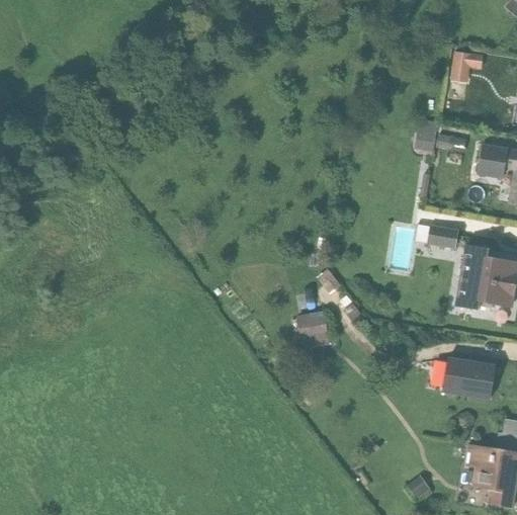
[(508,0),(504,5),(516,16),(516,0),(508,0)]
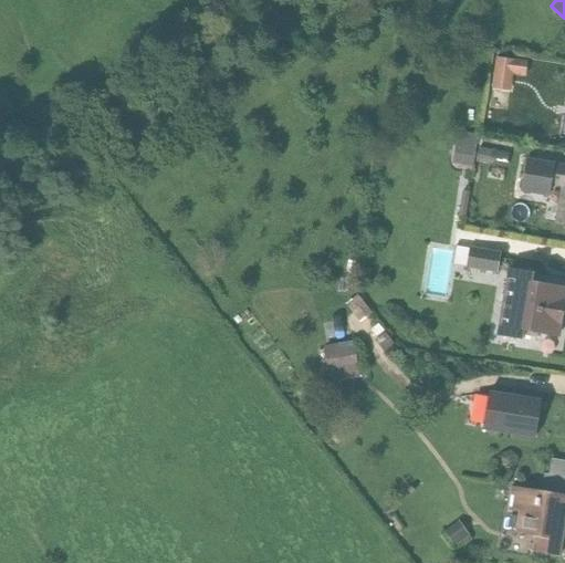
[(518,69),(531,70),(533,55),(502,51),(497,82),(515,84),(518,69)]
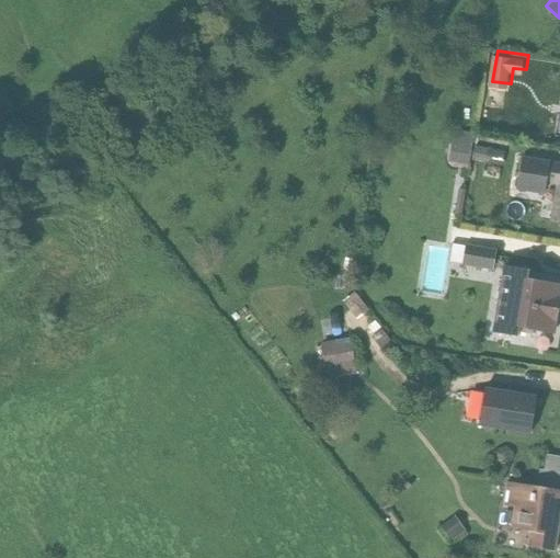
[(453,156),(472,161),(480,131),(460,126),(453,156)]
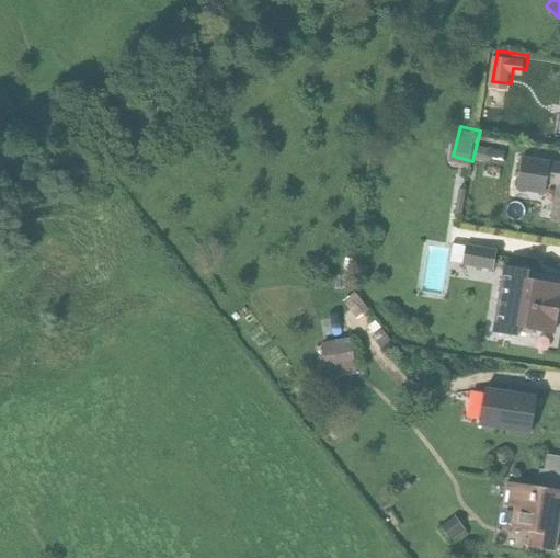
[(479,140),(476,157),(507,164),(511,147),(479,140)]
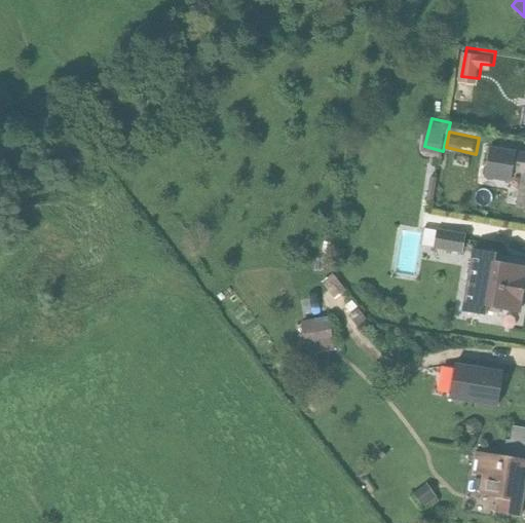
[(524,152),(517,151),(516,149),(488,144),(482,173),(485,177),(490,179),(495,178),(511,182),(513,170),(521,172),(515,206),(524,208),(524,152)]
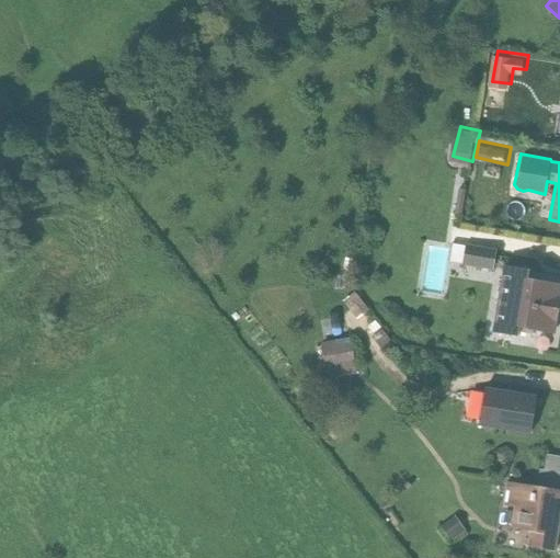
[(466,260),(499,264),(501,250),(468,245),(466,260)]
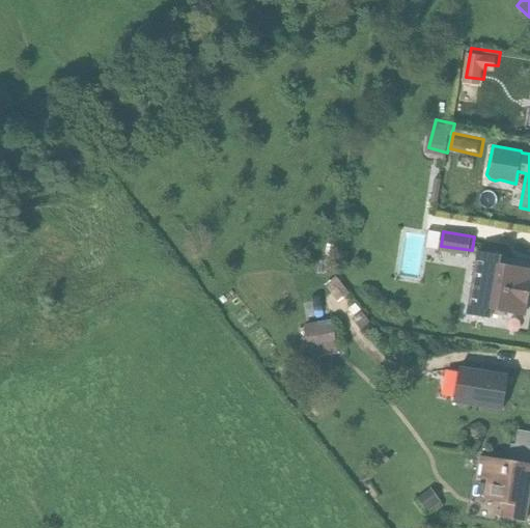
[(501,253),(476,249),(465,312),(491,317),(492,312),(504,314),(505,311),(521,313),(525,308),(526,298),(529,296),(529,282),(529,270),(526,267),(500,262),(501,253)]
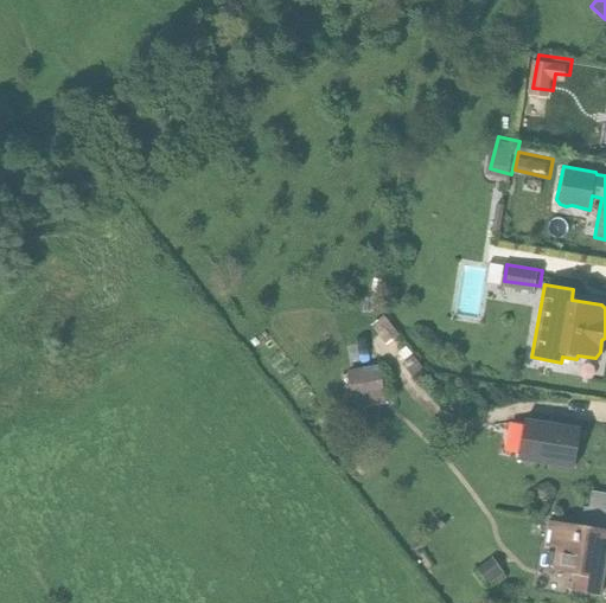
[(382,360),(352,360),(352,397),(382,397),(382,360)]
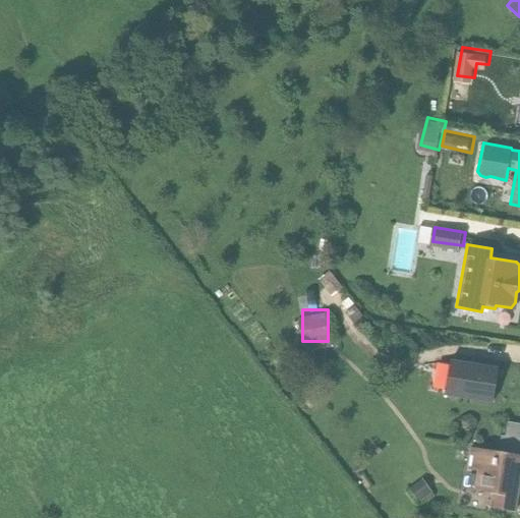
[(450,359),(445,391),(494,399),(499,367),(450,359)]
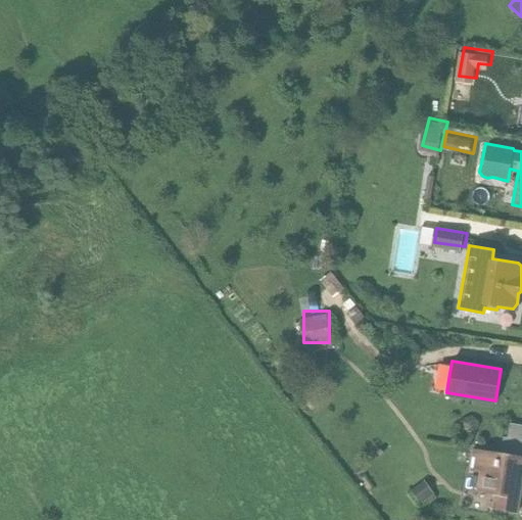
[(517,515),(521,480),(521,451),(468,443),(465,468),(480,470),(478,487),(497,489),(494,512),(517,515)]
